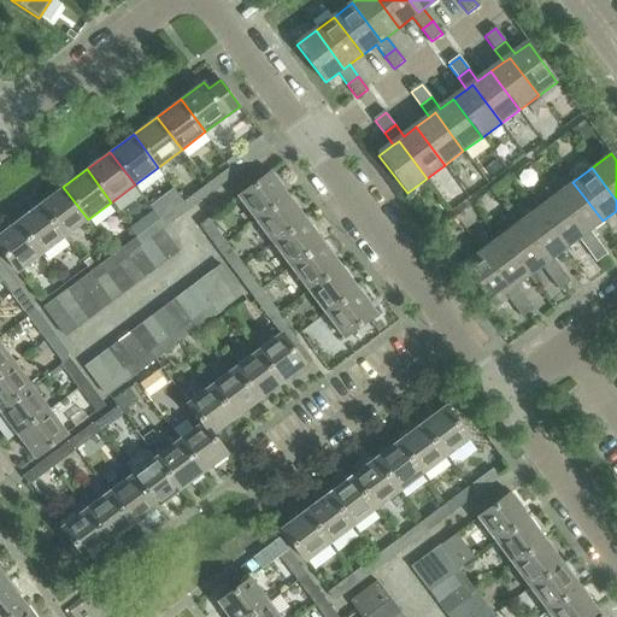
[(217,188),(233,176),(228,170),(212,182),(217,188)]
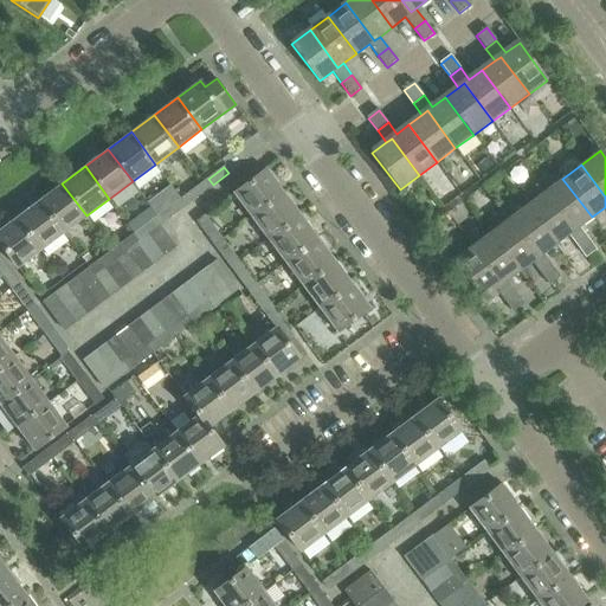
[(251,217),(284,192),(266,169),(233,193),(251,217)]
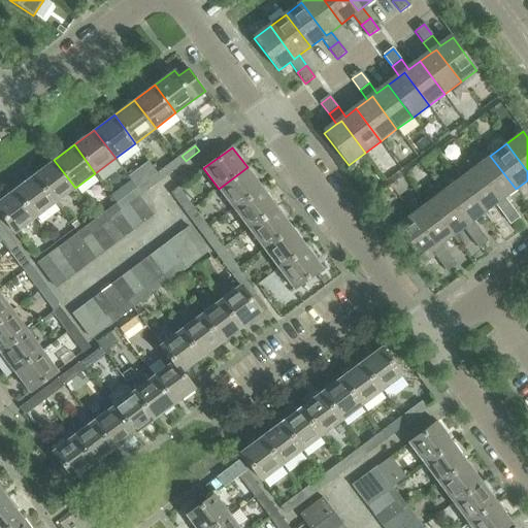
[(516,189),(490,156),(474,167),(500,200),(504,197),(516,189)]
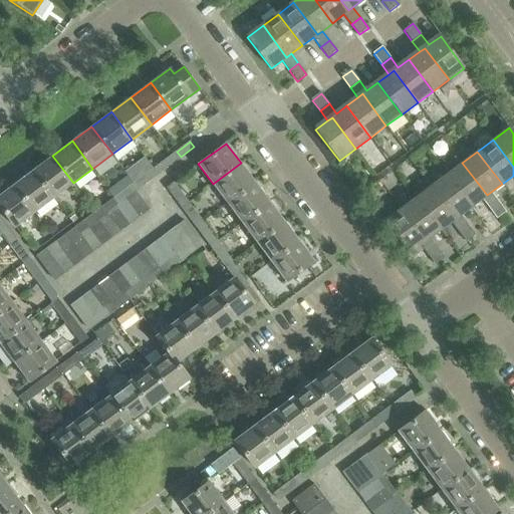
[(73,183),(52,156),(33,170),(53,198),(73,183)]
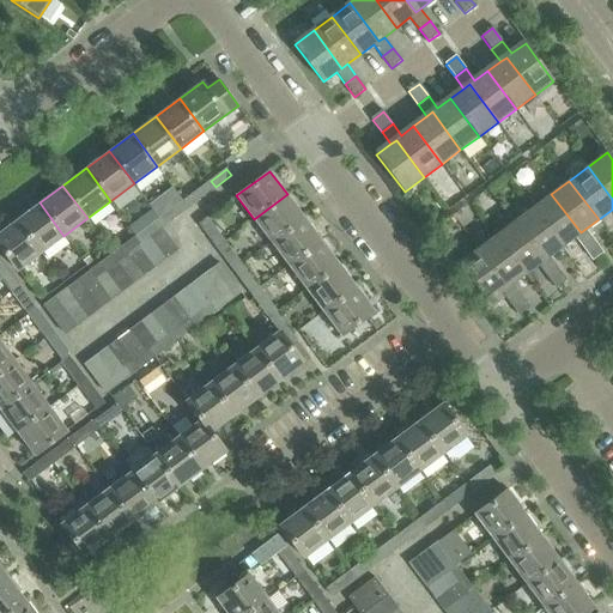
[(192,205),(207,193),(202,186),(187,198),(192,205)]
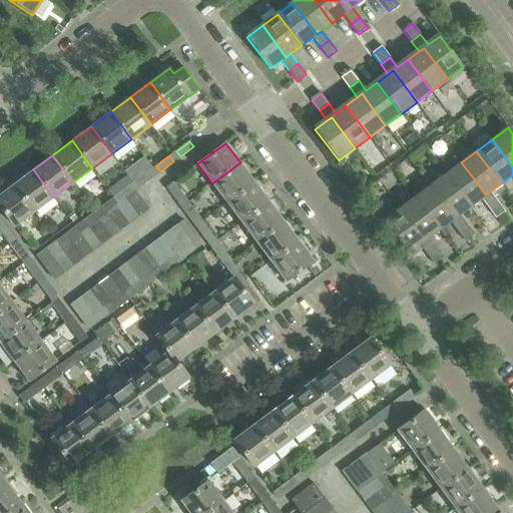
[(226,202),(254,182),(240,162),(212,183),(226,202)]
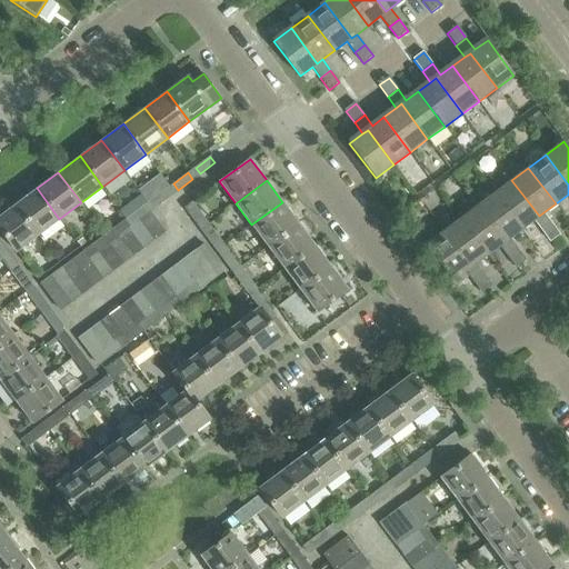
[(539,216),(511,180),(495,192),(522,229),(533,220),(542,231),(552,223),(543,212),(539,216)]
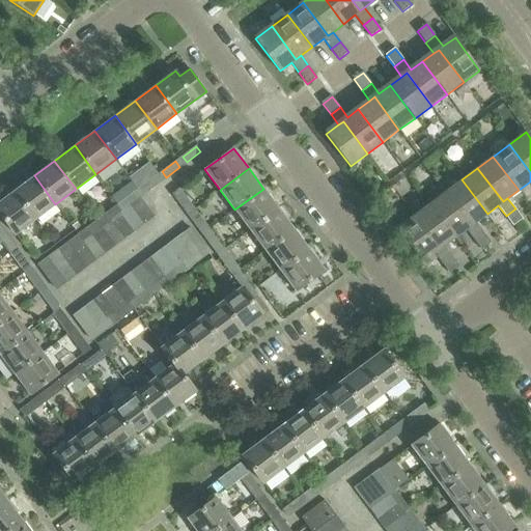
[(55,204),(34,175),(14,191),(35,219),(55,204)]
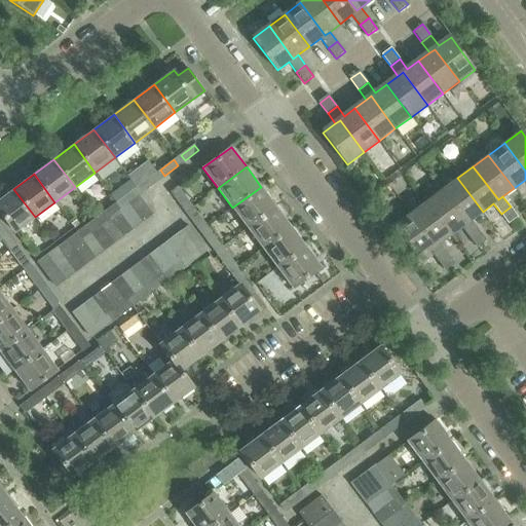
[(142,192),(158,180),(154,175),(138,187),(142,192)]
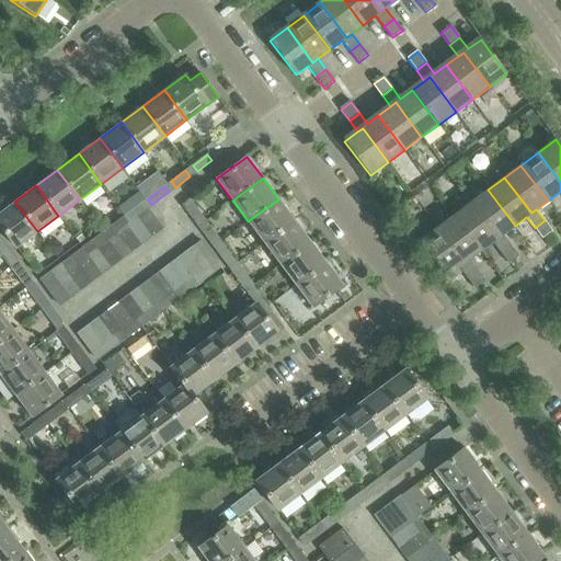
[(515,226),(488,190),(471,203),(497,238),(503,235),(515,226)]
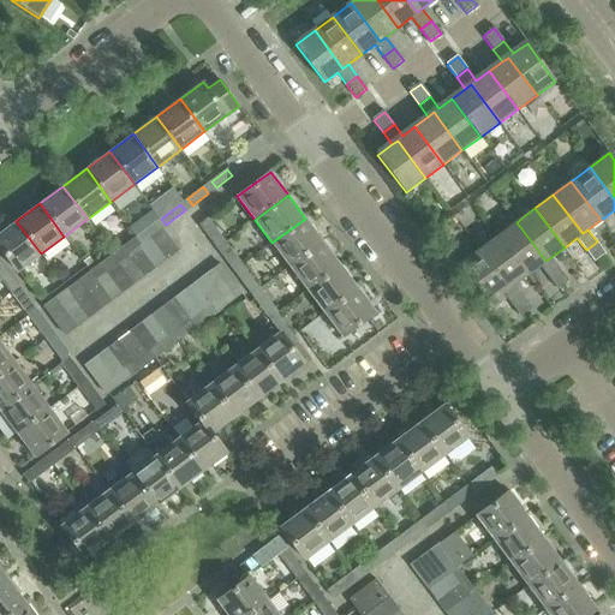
[(290,267),(323,242),(305,219),(272,243),(290,267)]
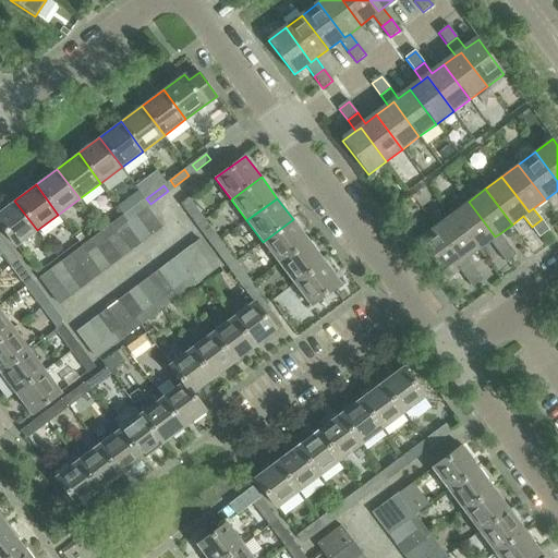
[(37,230),(14,201),(0,211),(0,225),(15,246),(37,230)]
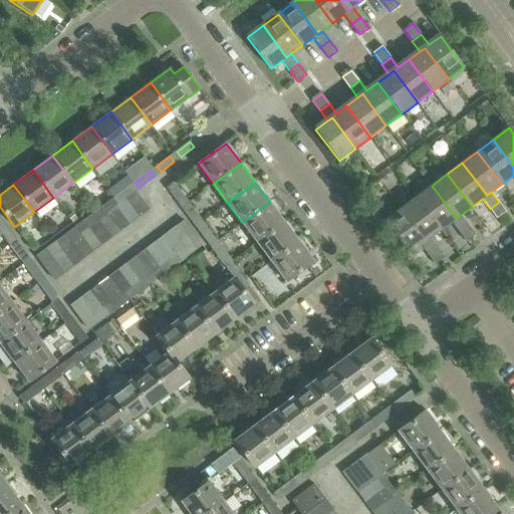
[(126,198),(136,191),(131,185),(112,199),(116,206),(126,198)]
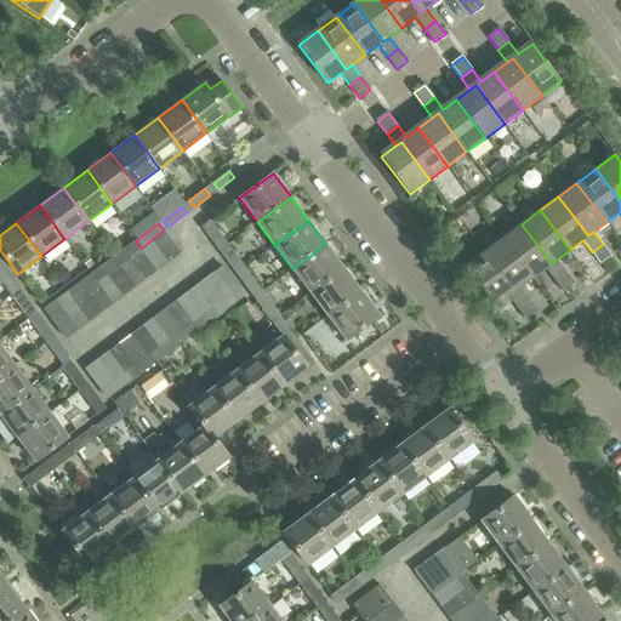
[(224,239),(214,223),(205,229),(217,245),(224,239)]
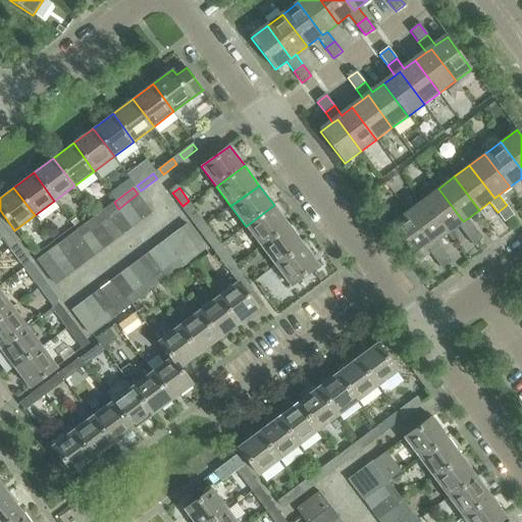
[(463,221),(438,189),(423,200),(448,232),(459,225),(466,235),(475,228),(468,218),(463,221)]
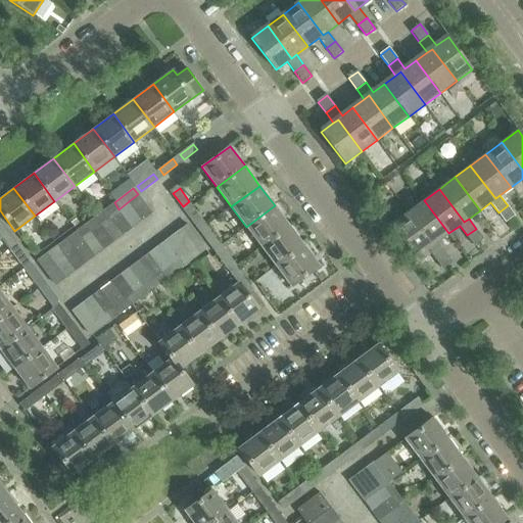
[(152,214),(138,194),(129,201),(142,221),(152,214)]
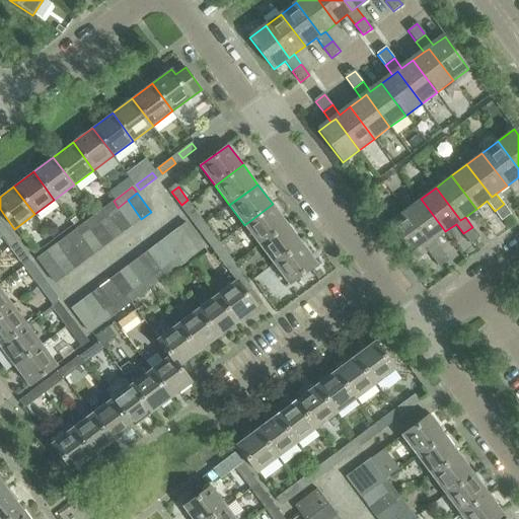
[(445,231),(421,199),(404,211),(429,244),(434,240),(445,231)]
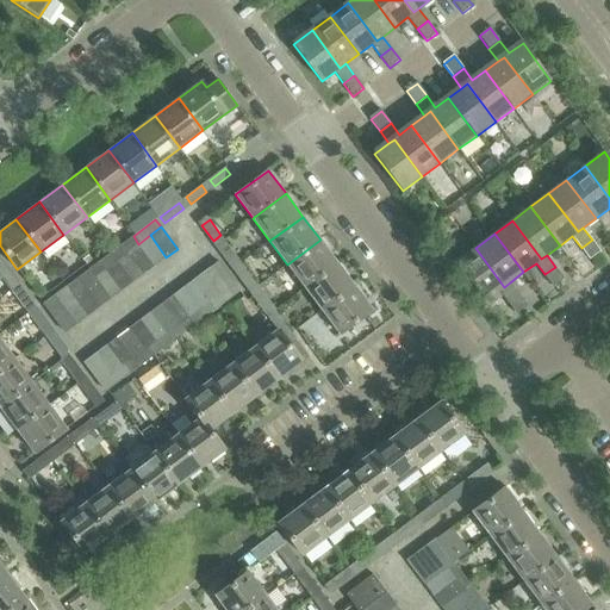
[(166,257),(150,235),(138,244),(155,266),(166,257)]
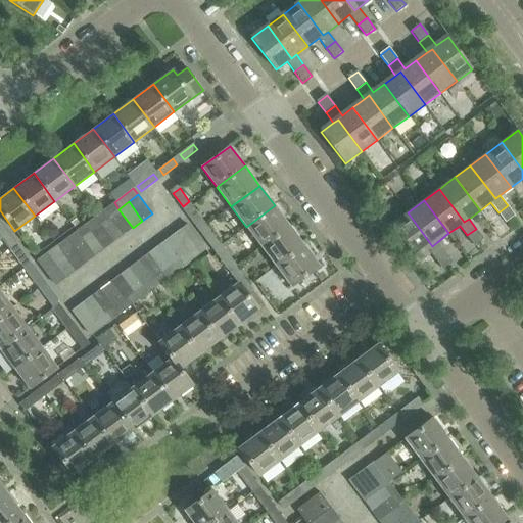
[(109,217),(119,209),(114,202),(95,218),(99,224),(109,217)]
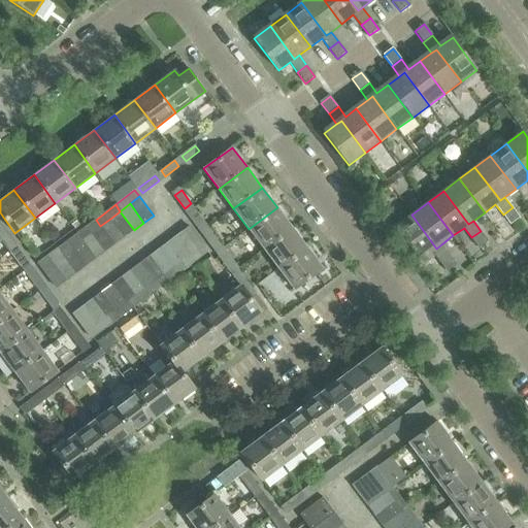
[(263,249),(292,228),(277,207),(249,229),(263,249)]
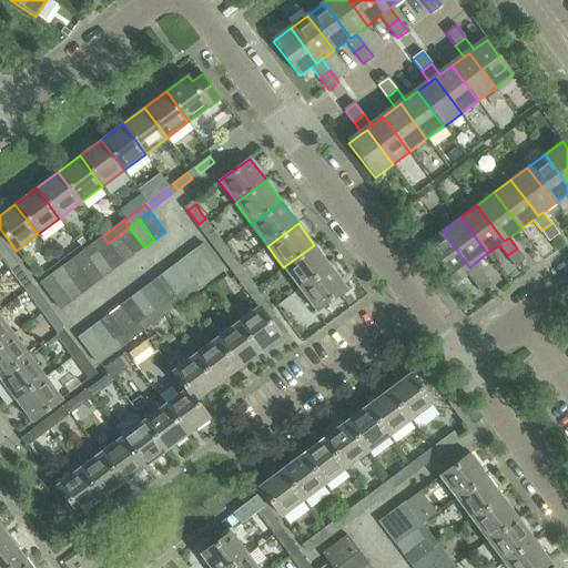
[(559,234),(551,223),(541,231),(549,241),(559,234)]
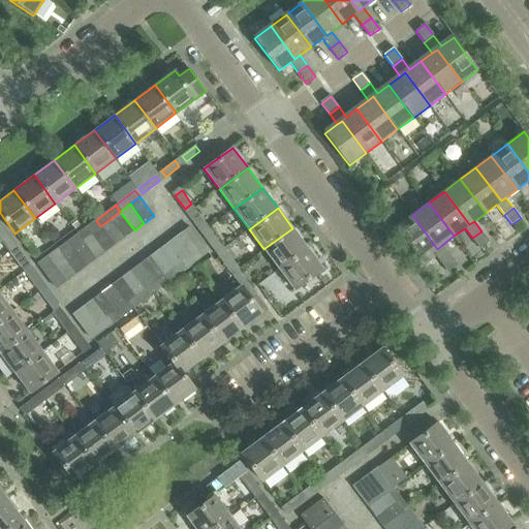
[(207,224),(196,211),(190,216),(200,229),(207,224)]
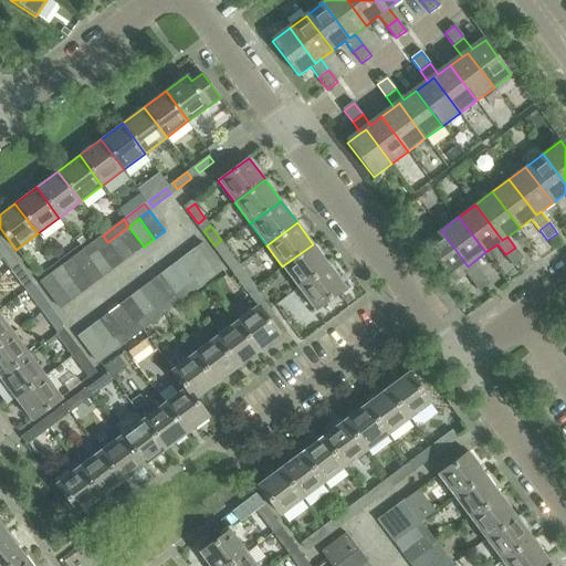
[(144,247),(128,227),(118,234),(133,254),(144,247)]
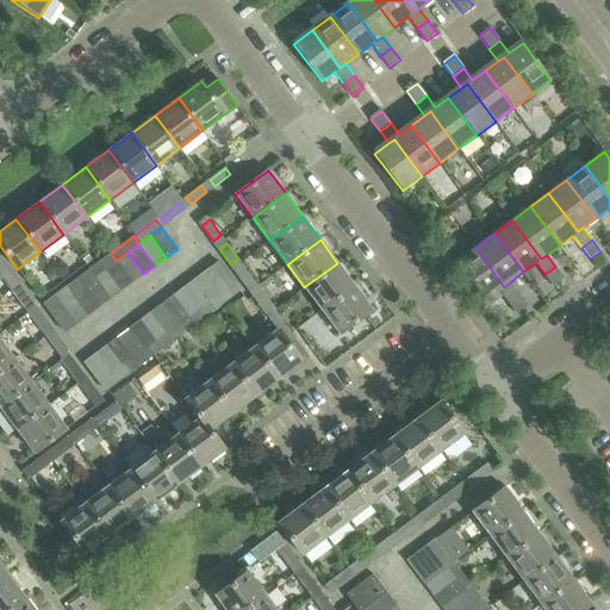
[(504,287),(475,248),(458,262),(486,300),(499,291),(508,302),(518,294),(510,282),(504,287)]
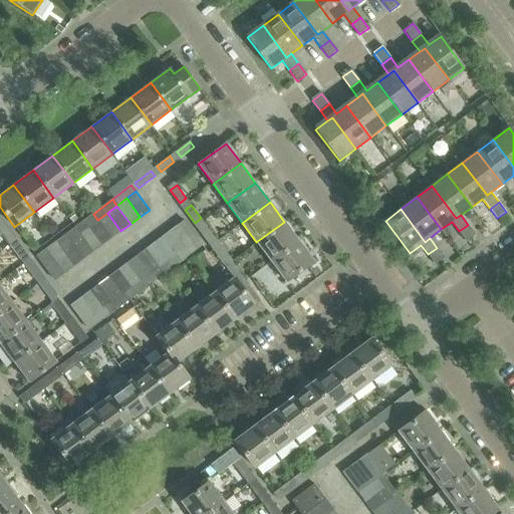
[(120,231),(107,213),(97,220),(111,238),(120,231)]
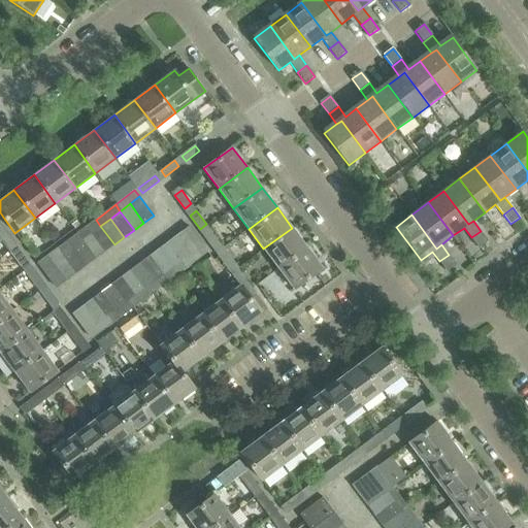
[(91,233),(100,226),(96,220),(76,234),(81,240),(91,233)]
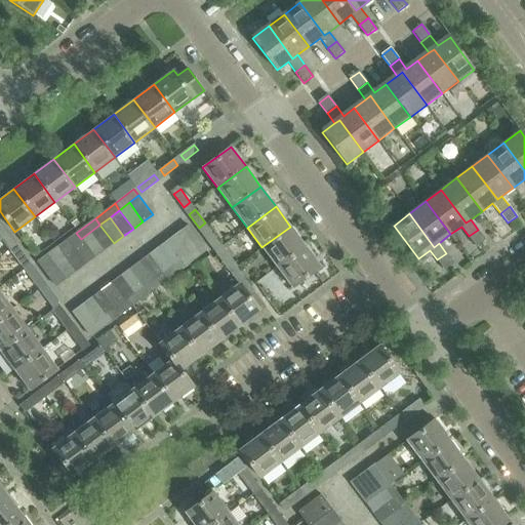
[(203,242),(190,224),(179,232),(193,249),(203,242)]
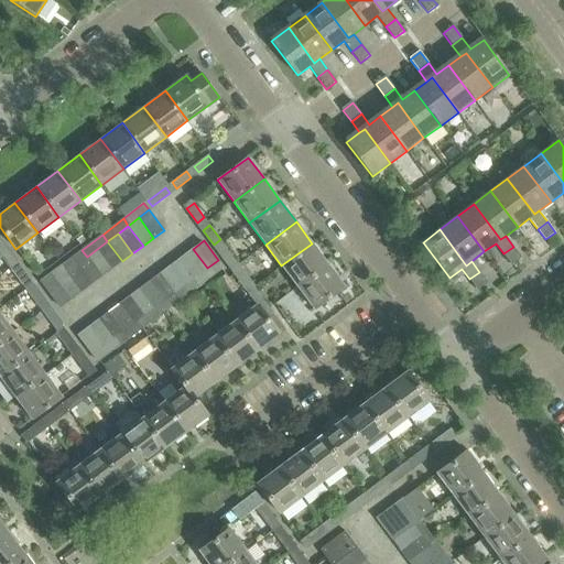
[(13,260),(0,241),(0,257),(6,266),(13,260)]
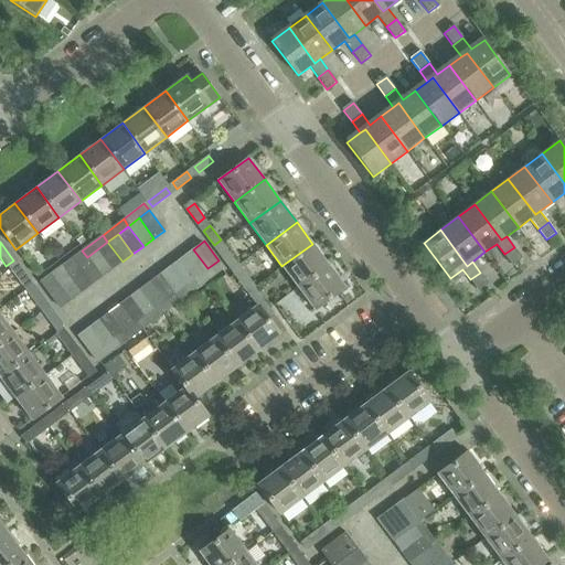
[(123,262),(107,242),(97,249),(113,269),(123,262)]
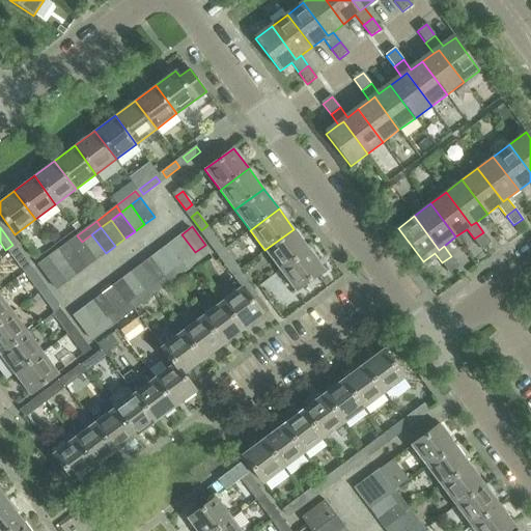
[(280,271),(309,249),(294,229),(264,250),(280,271)]
